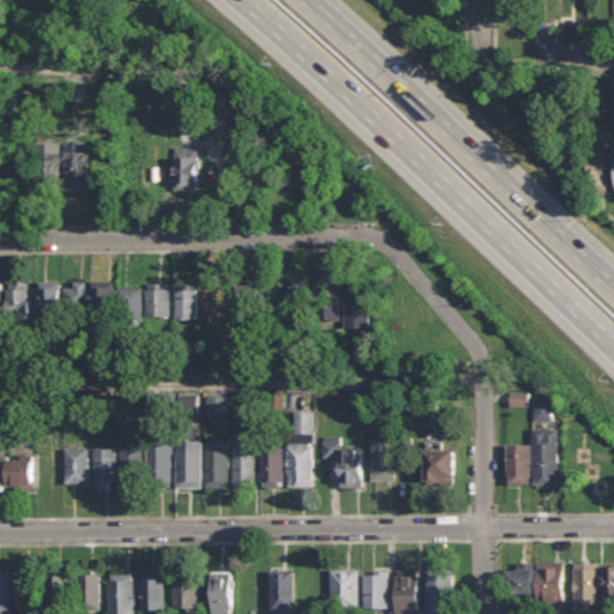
[(539,41),(557,41),(557,22),(539,22),(539,41)]
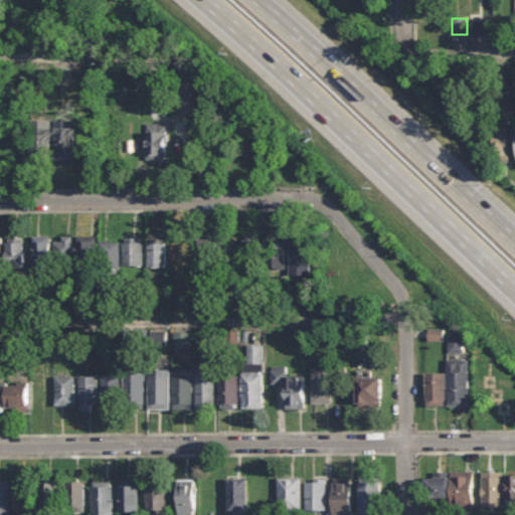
[(490,35),(490,19),(473,18),(472,34),(490,35)]
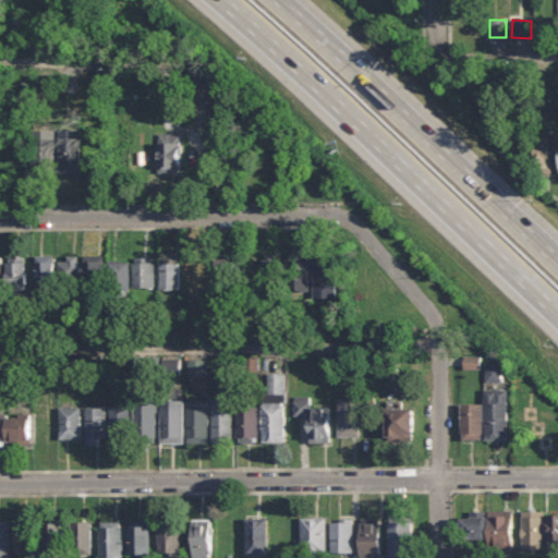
[(160,172),(182,172),(182,130),(160,130),(160,172)]
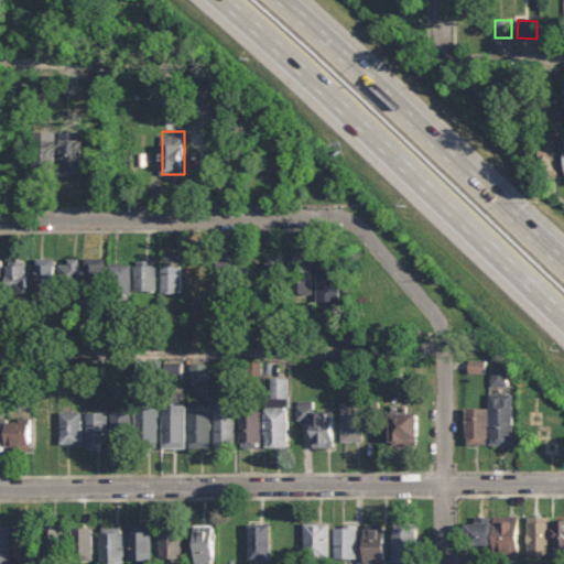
[(35,132),(35,174),(53,174),(53,132),(35,132)]
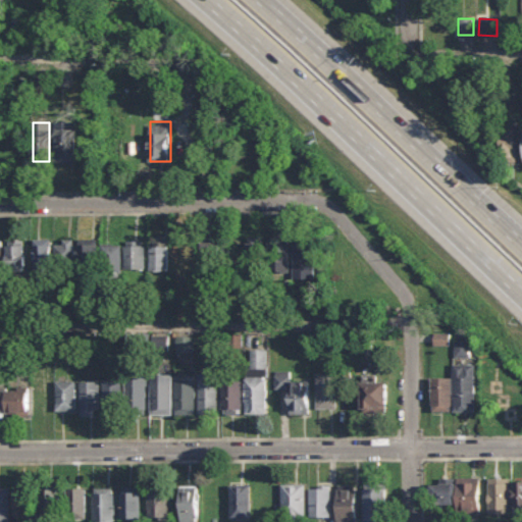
[(55,162),(74,162),(74,122),(55,122),(55,162)]
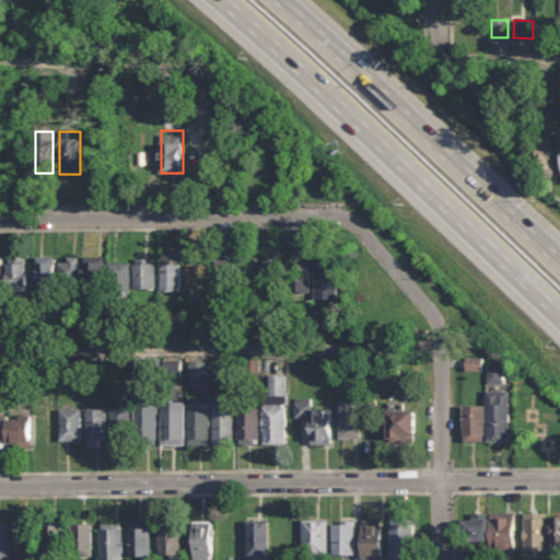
[(538,174),(553,174),(553,137),(538,137),(538,174)]
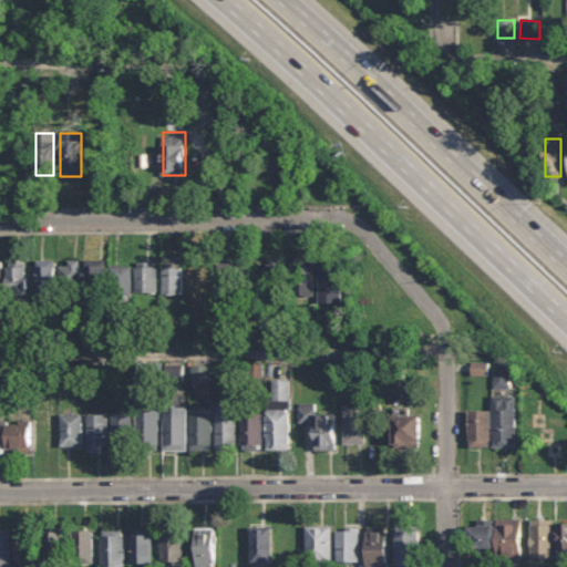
[(267,257),(267,289),(285,289),(285,257),(267,257)]
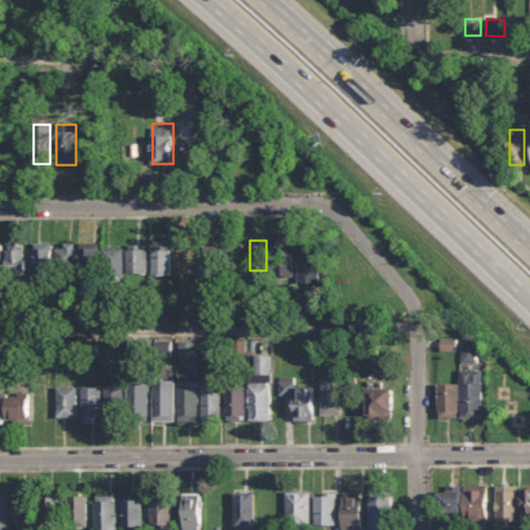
[(276,276),(294,276),(294,240),(276,240),(276,276)]
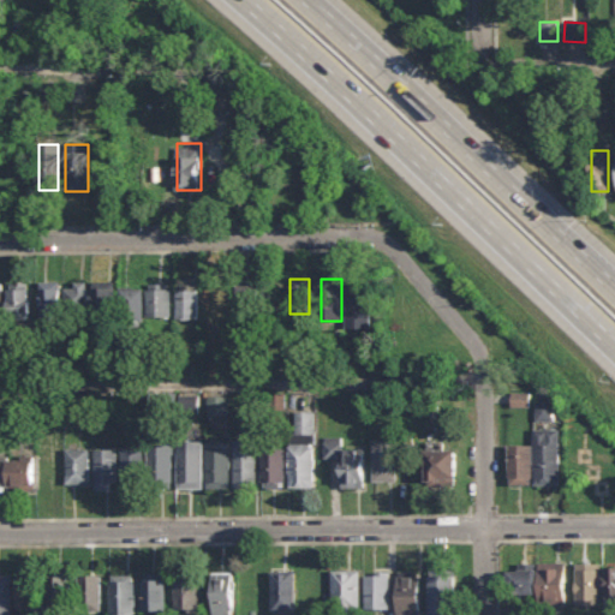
[(41,311),(61,311),(61,281),(41,281),(41,311)]
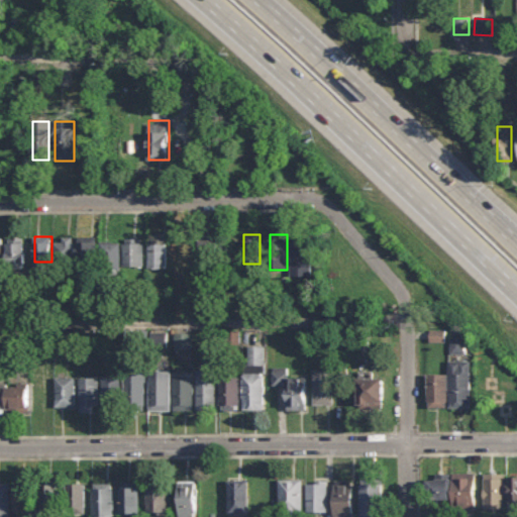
[(57,263),(74,263),(74,236),(57,236),(57,263)]
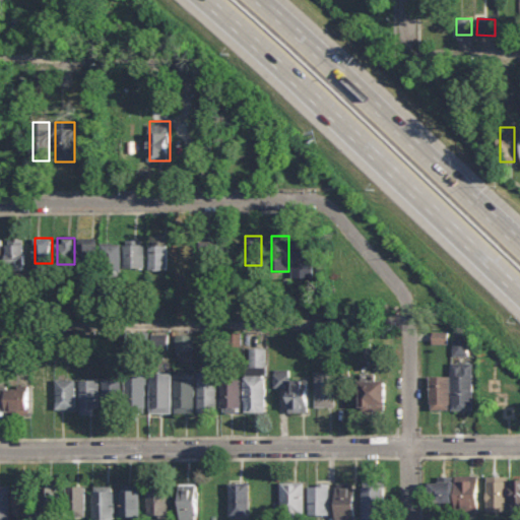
[(79,238),(79,265),(99,265),(99,238),(79,238)]
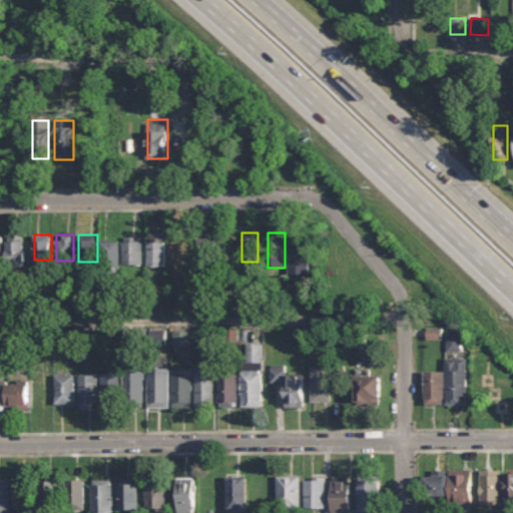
[(307,234),(289,234),(289,269),(307,269),(307,234)]
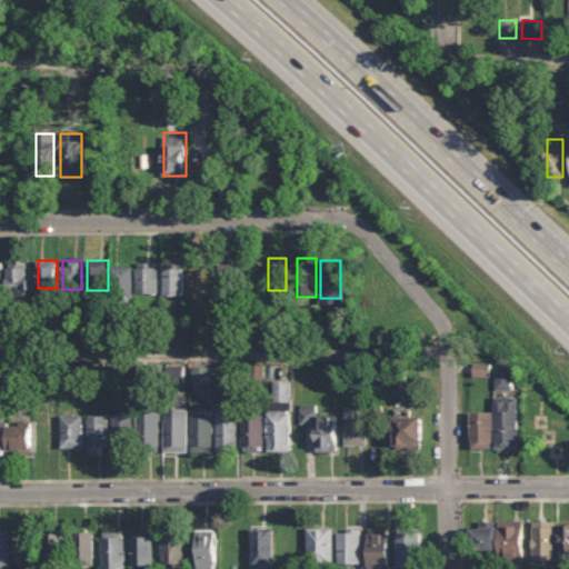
[(29,261),(9,261),(9,295),(29,295),(29,261)]
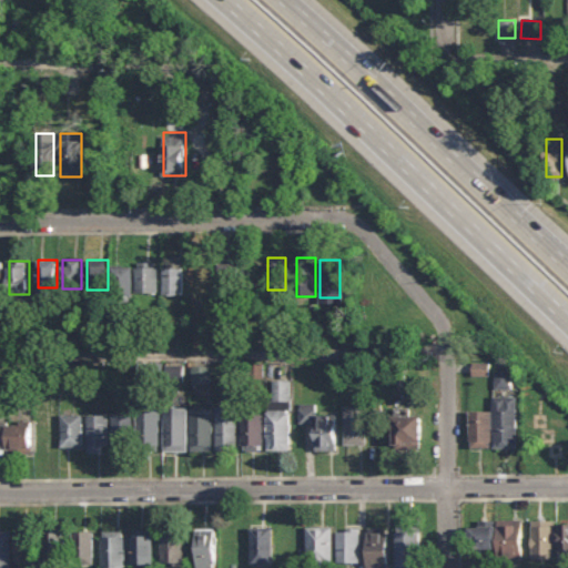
[(160,292),(160,261),(138,261),(138,292),(160,292)]
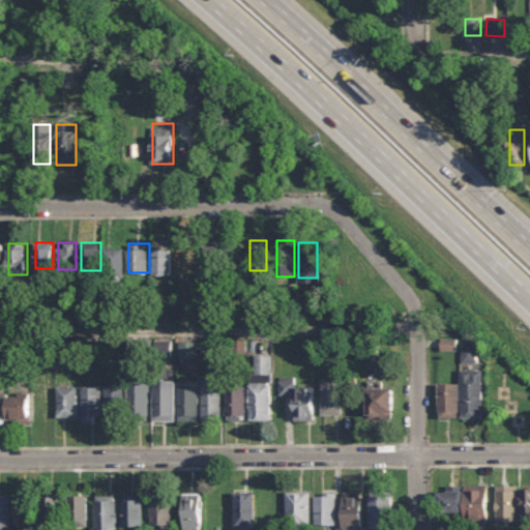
[(204,244),(204,277),(223,277),(223,244),(204,244)]
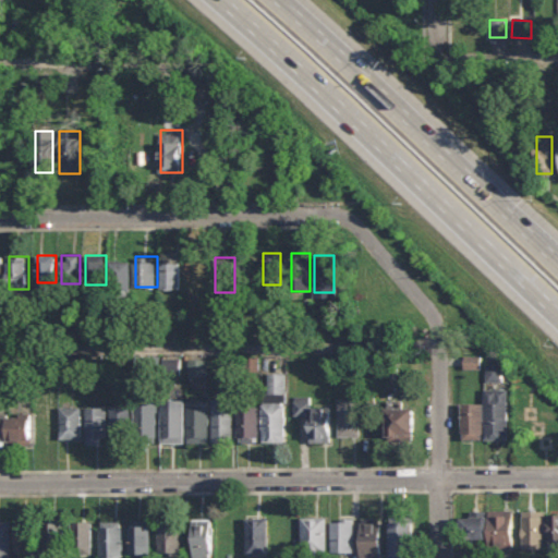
[(132,294),(132,259),(111,259),(111,294),(132,294)]
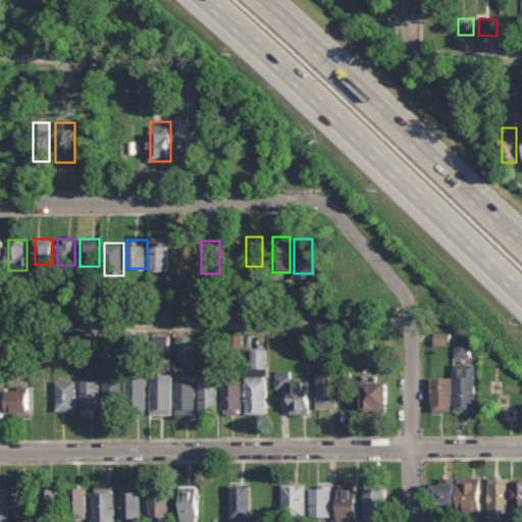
[(152,270),(169,270),(169,246),(152,246),(152,270)]
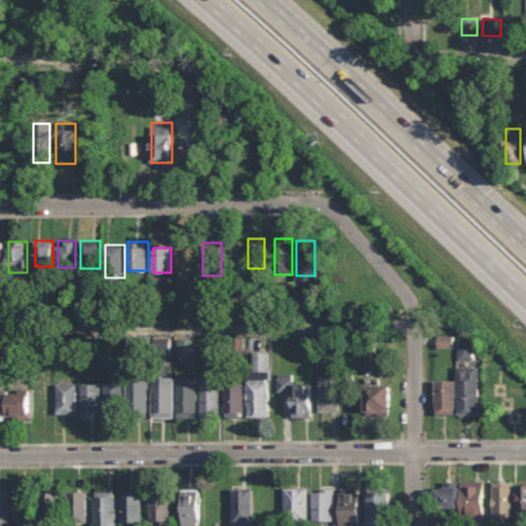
[(436,347),(436,335),(449,335),(449,347),(436,347)]
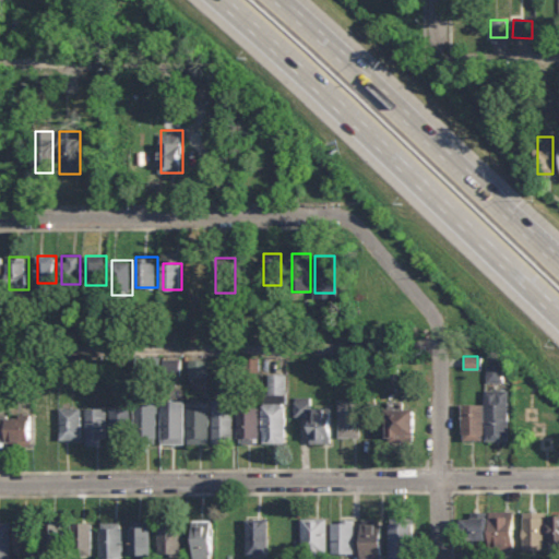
[(207,377),(207,359),(190,359),(190,377),(207,377)]
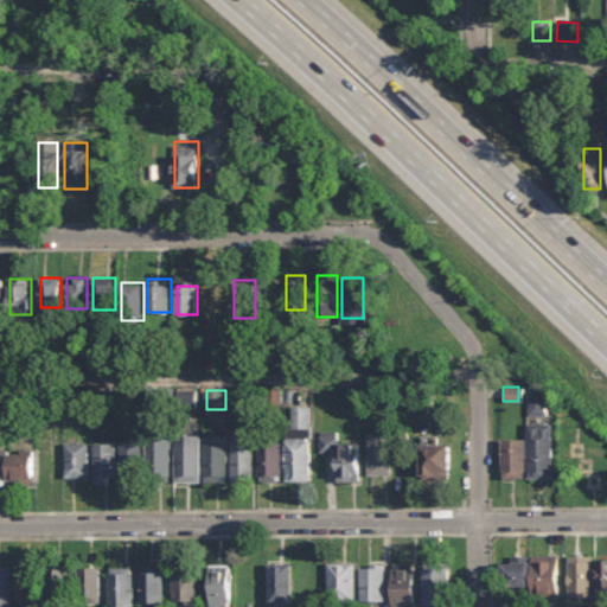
[(526,414),(526,394),(543,394),(543,414),(526,414)]
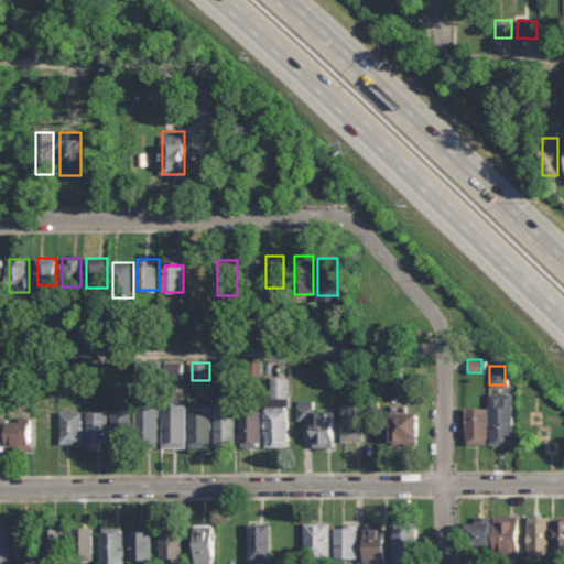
[(269,394),(269,375),(284,375),(284,394),(269,394)]
